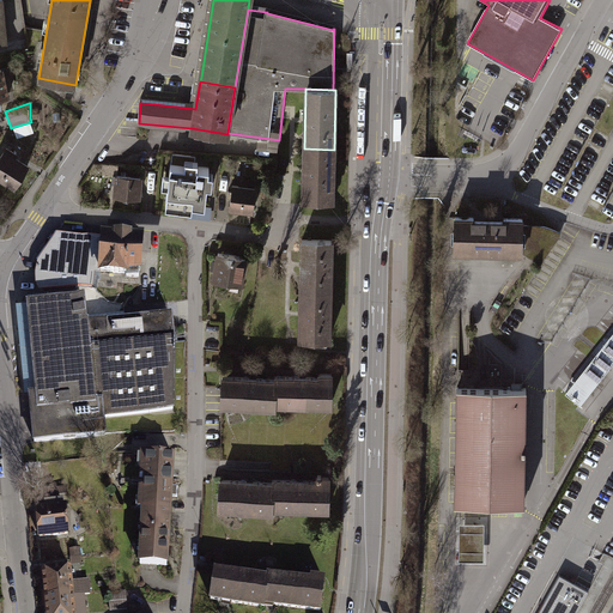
[(31,122),(13,127),(17,135),(19,137),(32,132),(34,129),(31,122)]
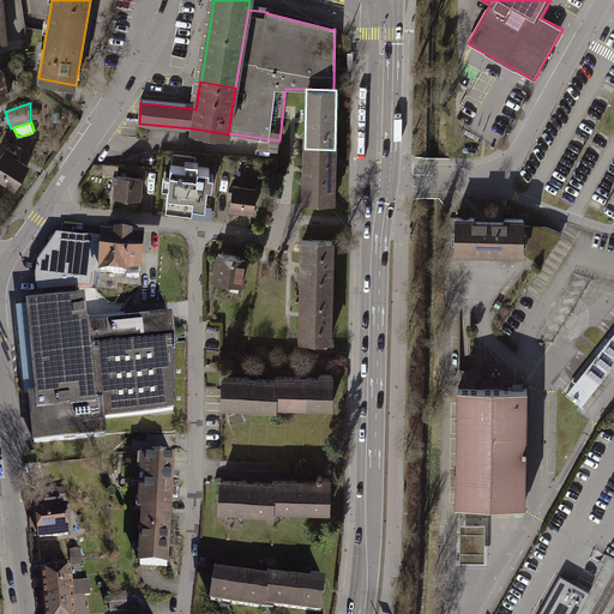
[(335,150),(305,149),(304,202),(333,202),(335,150)]
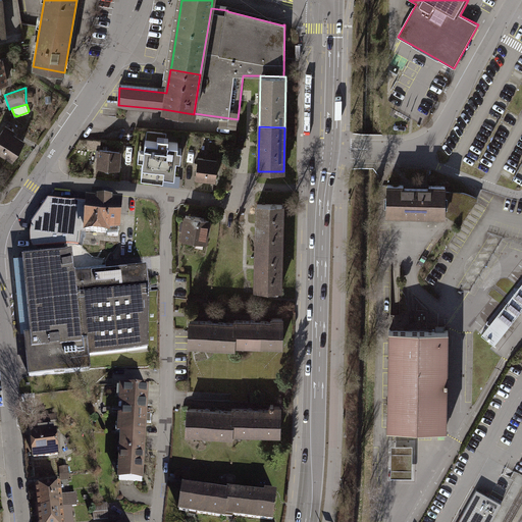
[(23,142),(4,129),(0,135),(0,151),(12,159),(23,142)]
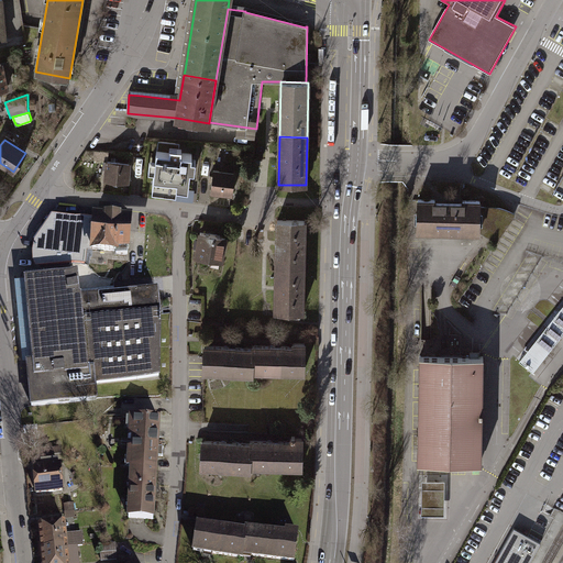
[(169,152),(156,151),(155,162),(150,162),(148,173),(154,173),(152,190),(176,192),(177,187),(188,188),(190,169),(195,170),(196,158),(191,158),(192,154),(181,153),(181,147),(170,146),(169,152)]
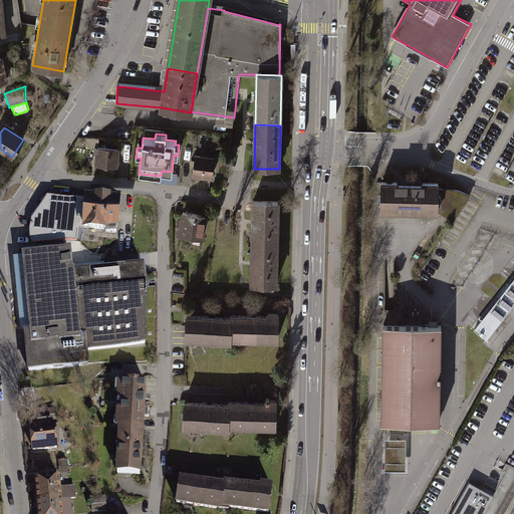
[(119,169),(121,151),(97,148),(95,167),(119,169)]
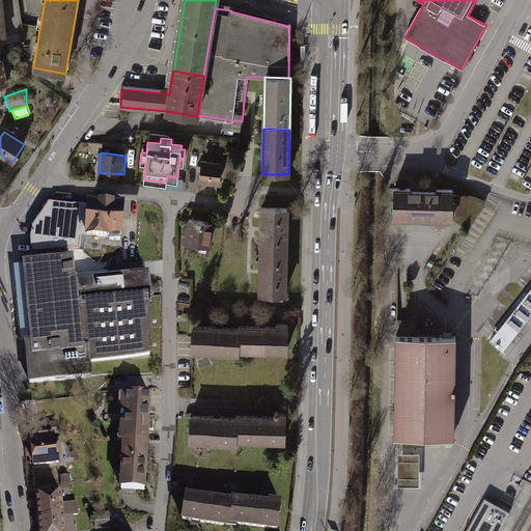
[(222,186),(224,164),(203,162),(201,184),(222,186)]
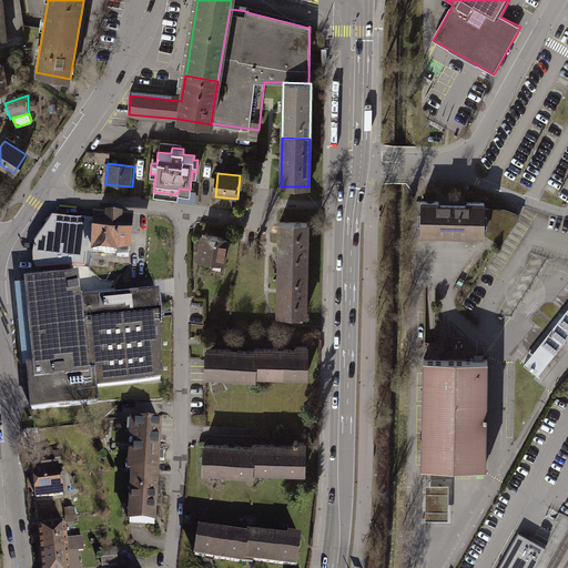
[(175,195),(174,202),(195,204),(196,192),(179,190),(179,195),(175,195)]
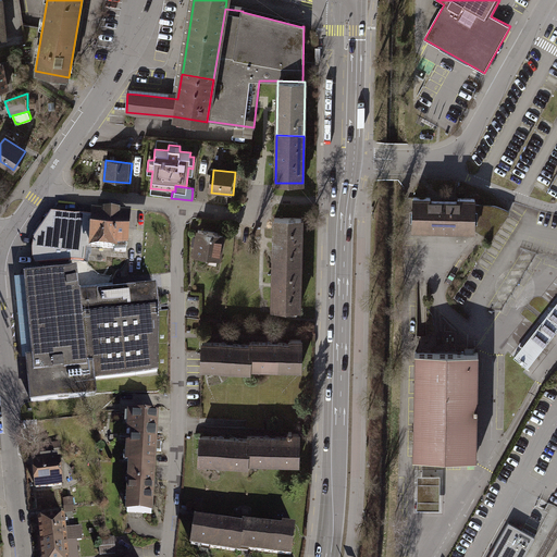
[(474,198),(413,197),(413,229),(473,230),(474,227),(493,238),(508,215),(508,212),(499,208),(494,207),(489,205),(474,205),(474,198)]
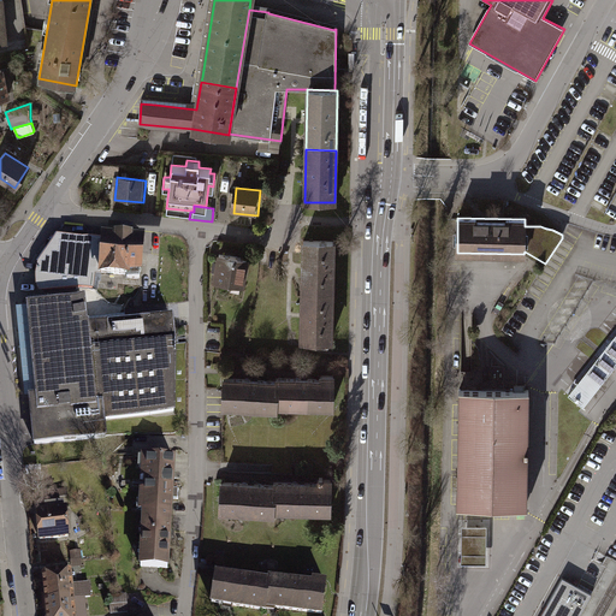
[(41,268),(40,274),(41,284),(43,291),(81,288),(93,289),(98,253),(102,253),(104,241),(63,236),(63,238),(41,268)]
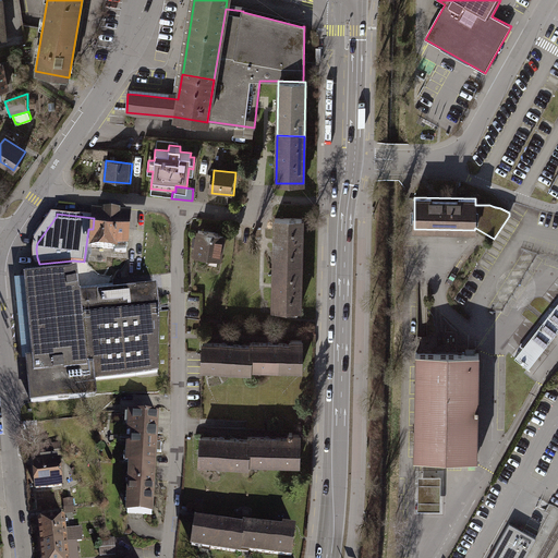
[(130,217),(94,214),(94,218),(93,229),(92,246),(116,249),(116,252),(126,253),(130,217)]
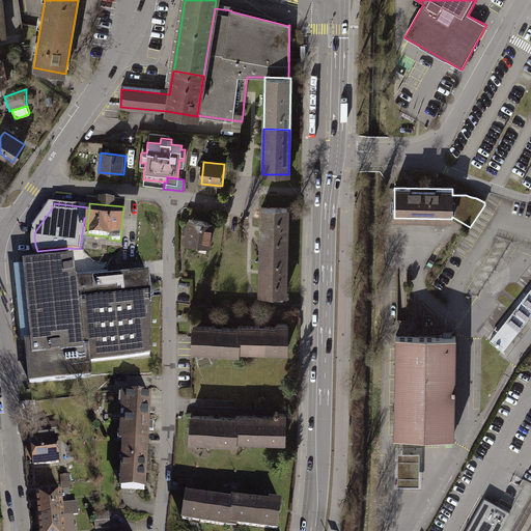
[(262,249),(287,250),(288,207),(263,207),(262,229),(262,249)]
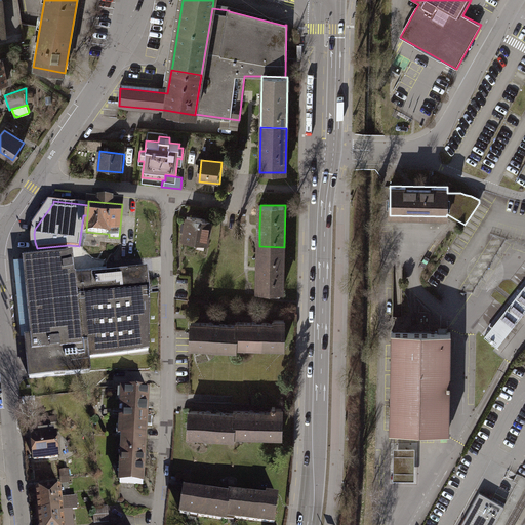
[(211,246),(215,223),(189,218),(185,242),(211,246)]
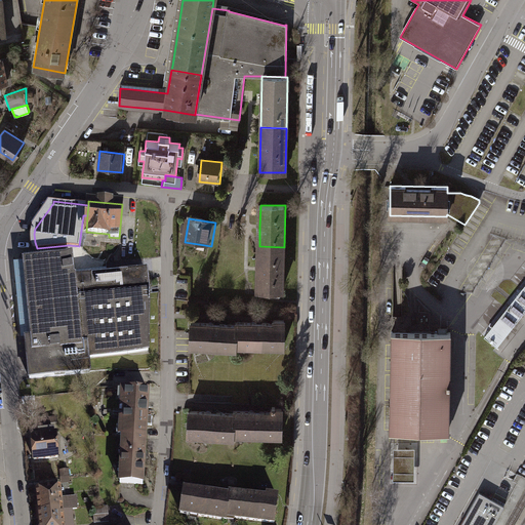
[(258,291),(283,291),(284,247),(259,246),(258,270),(258,291)]
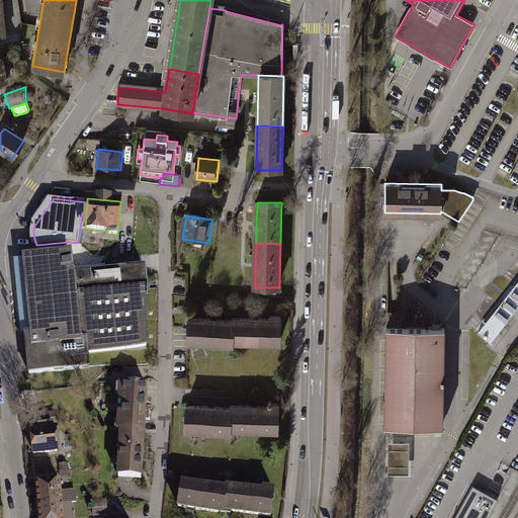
[(23,250),(24,256),(54,254),(54,248),(23,250)]
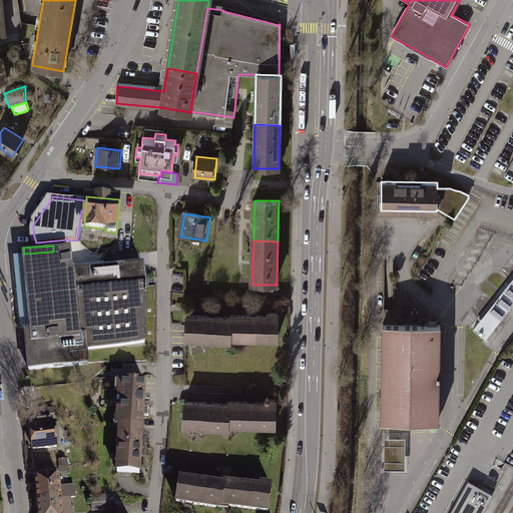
[(72,272),(70,249),(58,250),(53,251),(24,253),(24,255),(26,281),(31,330),(25,331),(28,358),(29,370),(88,365),(86,349),(145,344),(145,285),(143,266),(72,272)]
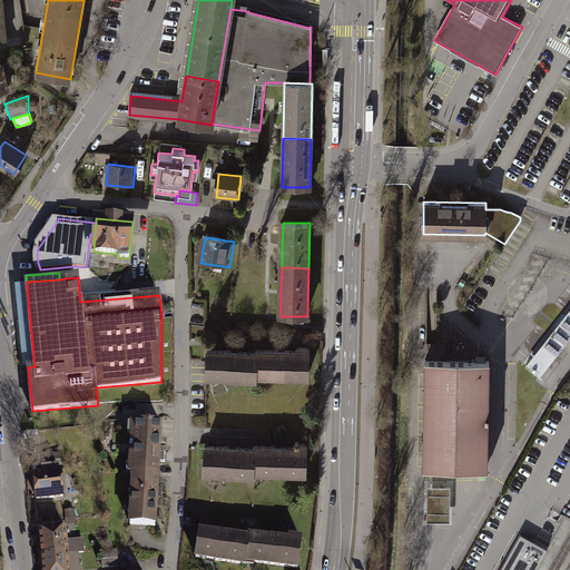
[(29,312),(27,284),(16,285),(18,312),(23,367),(28,367),(35,366),(29,312)]
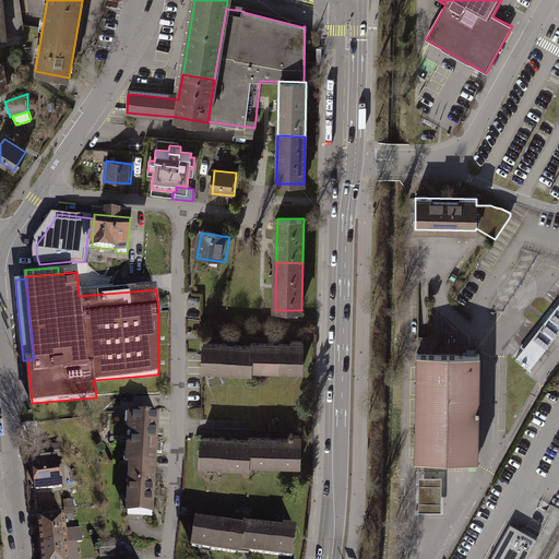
[(558,333),(558,302),(514,360),(528,372),(558,333)]
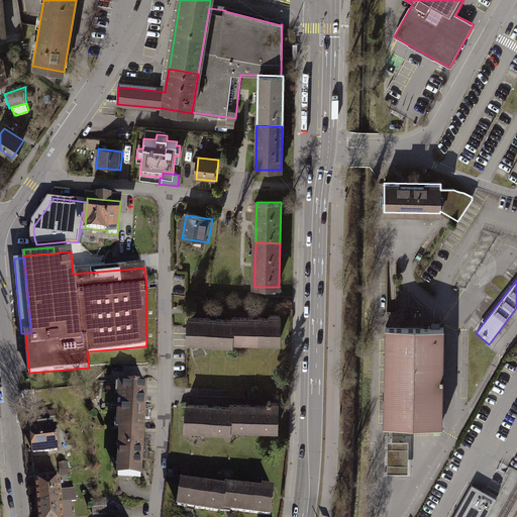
[(284,345),(284,315),(272,315),(271,318),(235,317),(235,319),(234,344),(284,345)]
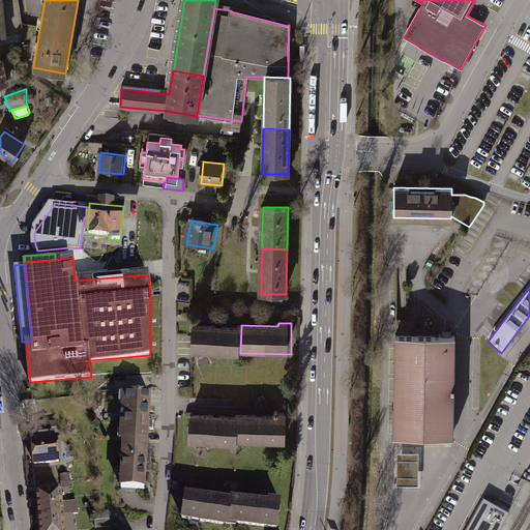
[(240,356),(240,353),(241,327),(196,326),(195,355),(240,356)]
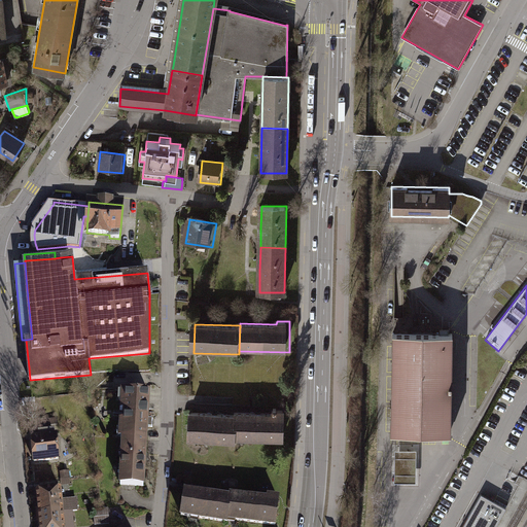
[(453,338),(390,336),(387,436),(451,437),(453,338)]
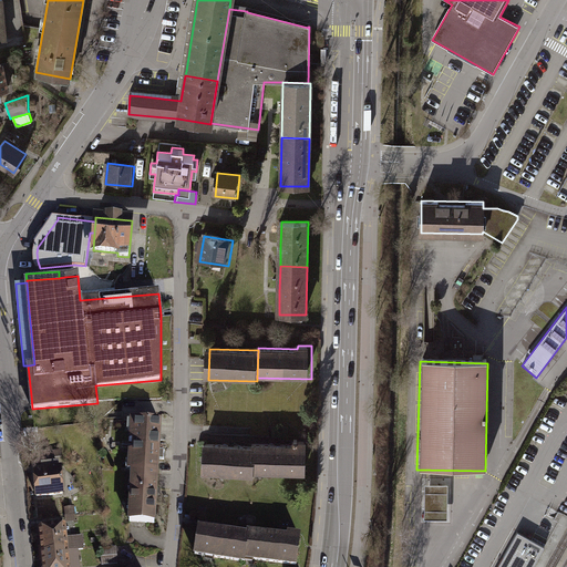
[(127,472),(133,473),(158,474),(162,422),(131,421),(127,472)]
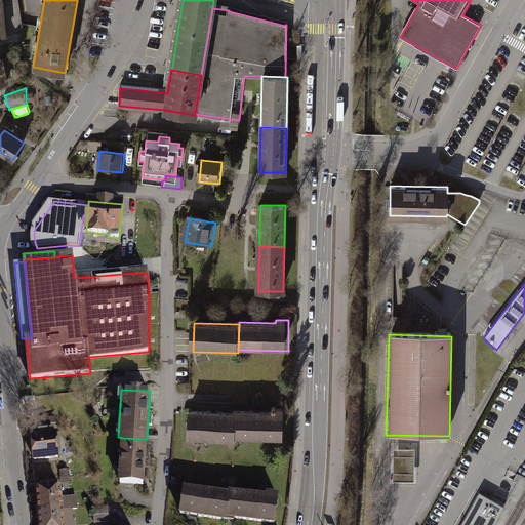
[(286,438),(287,408),(277,408),(277,411),(237,410),(237,413),(236,437),(286,438)]
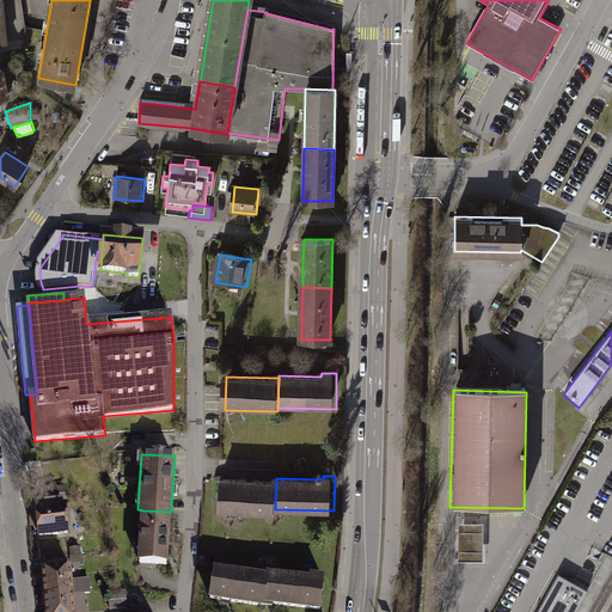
[(275,509),(276,482),(224,479),(222,512),(275,513),(275,509)]
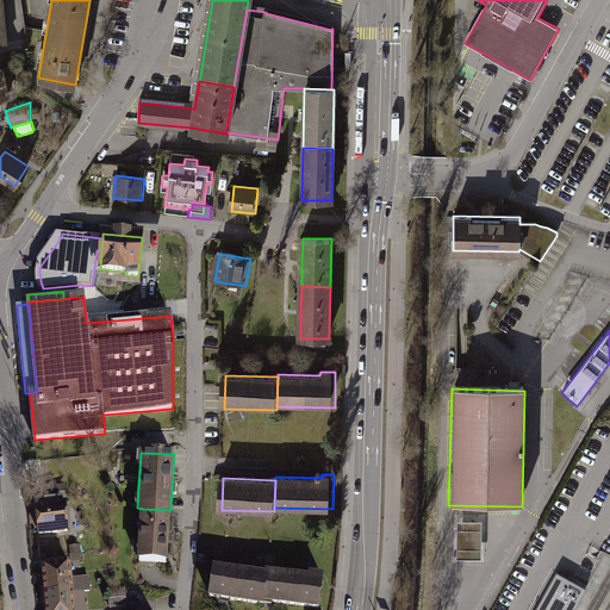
[(68,536),(64,504),(33,508),(36,540),(68,536)]
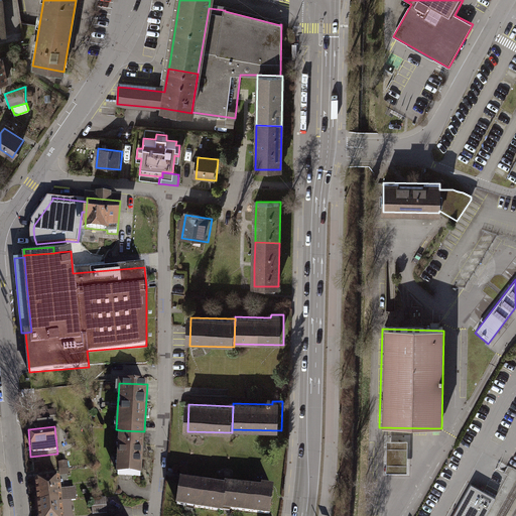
[(141,477),(144,431),(121,430),(119,475),(141,477)]
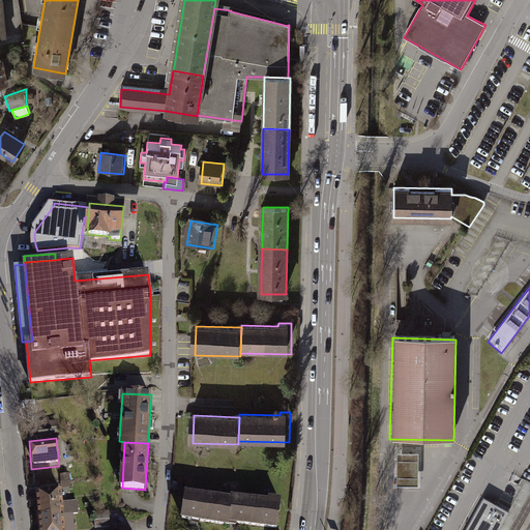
[(419,452),(398,452),(398,484),(418,484),(419,452)]
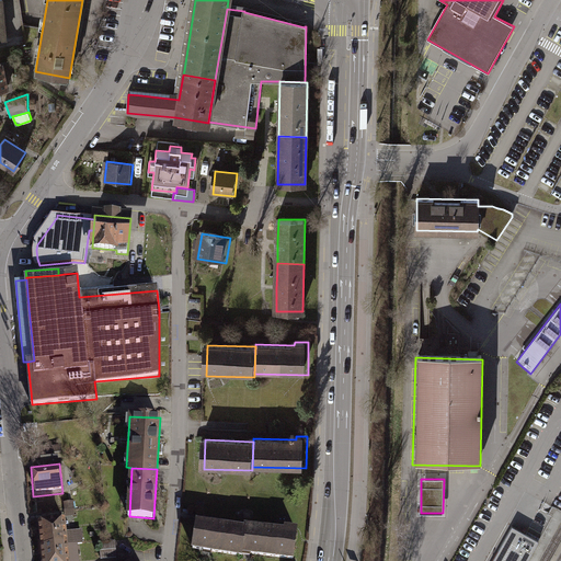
[(37,525),(41,550),(66,548),(65,534),(64,523),(37,525)]
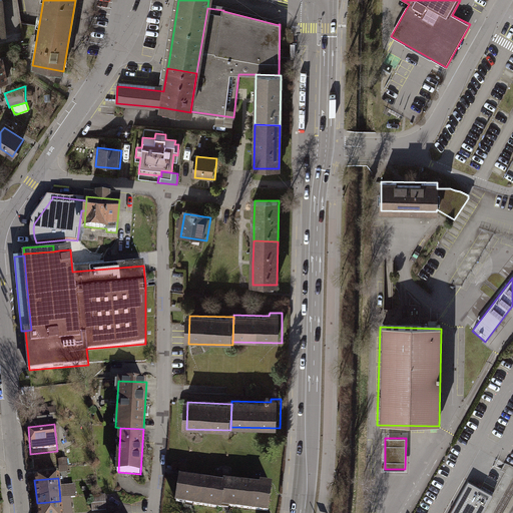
[(224,508),(227,484),(183,478),(179,505),(223,511),(224,508)]
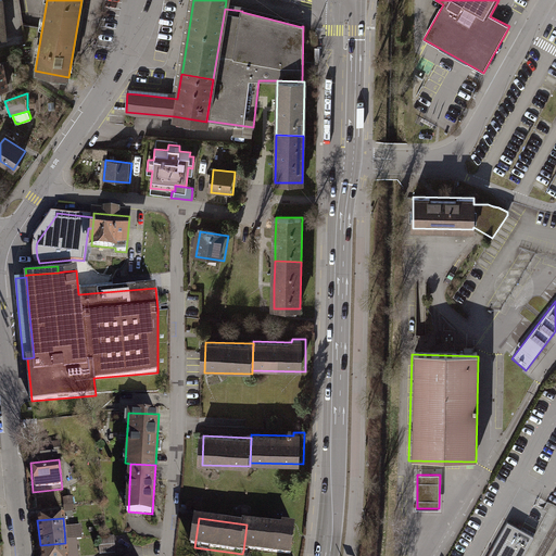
[(522,555),(534,535),(522,529),(508,520),(488,555),(522,555)]
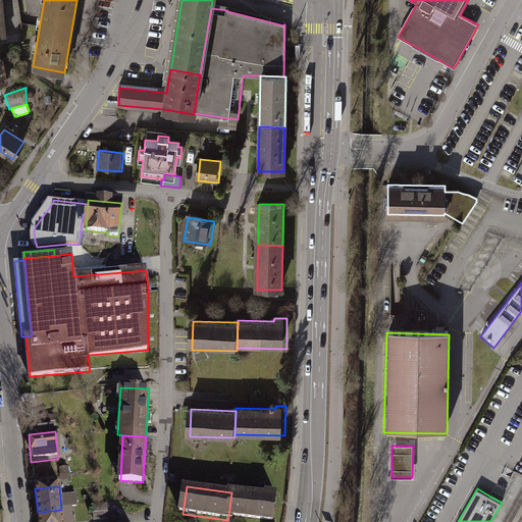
[(265,521),(276,521),(280,494),(269,492),(268,496),(231,490),(231,492),(228,517),(265,521)]
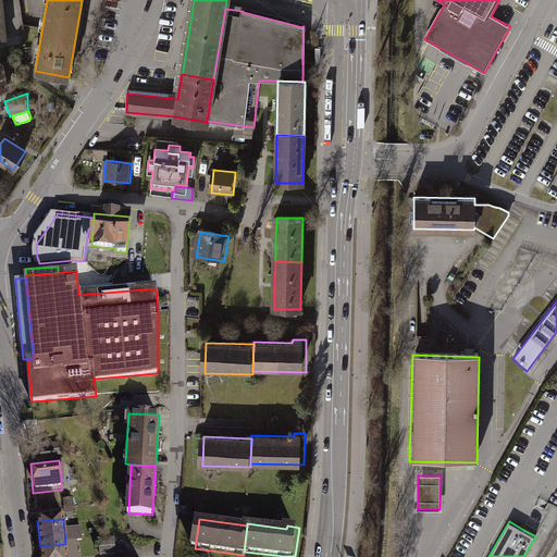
[(81,528),(64,530),(65,544),(77,543),(83,542),(81,528)]
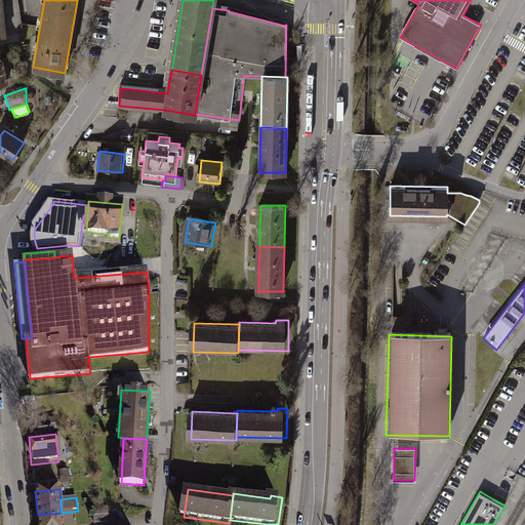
[(111,522),(109,507),(92,509),(94,524),(111,522)]
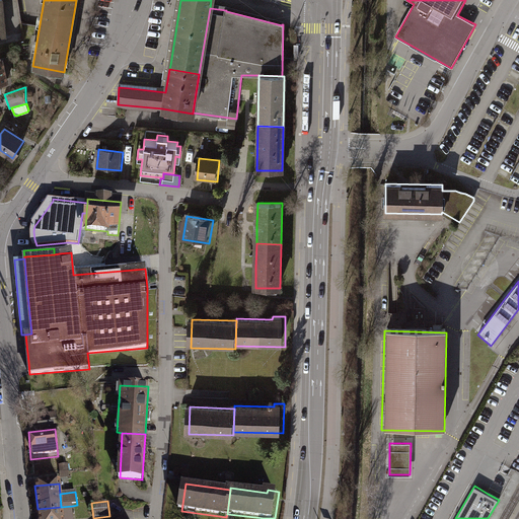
[(61,507),(62,518),(73,518),(72,506),(61,507)]
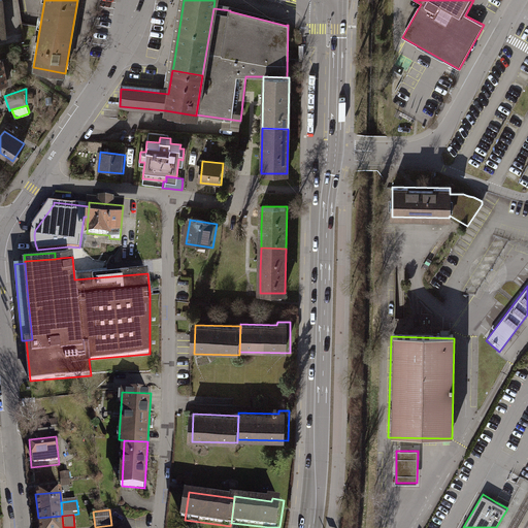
[(63,527),(62,516),(38,518),(38,527),(63,527)]
